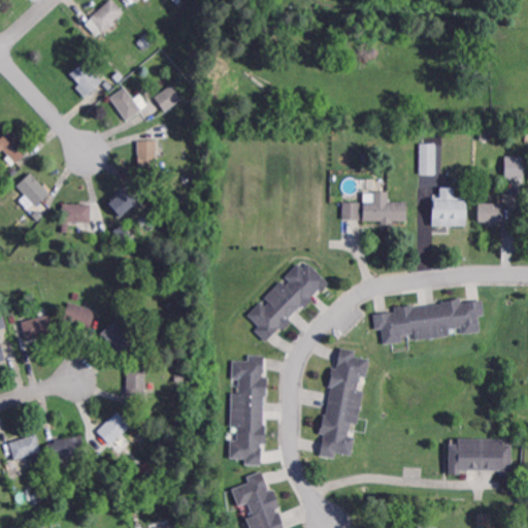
[(97,37),(85,24),(109,0),(112,0),(125,12),(97,37)]
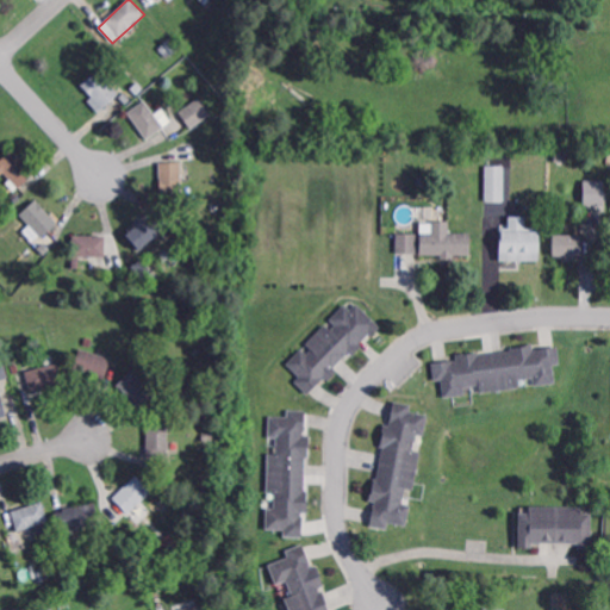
[(209,11),(201,0),(209,0),(213,7),(209,11)]
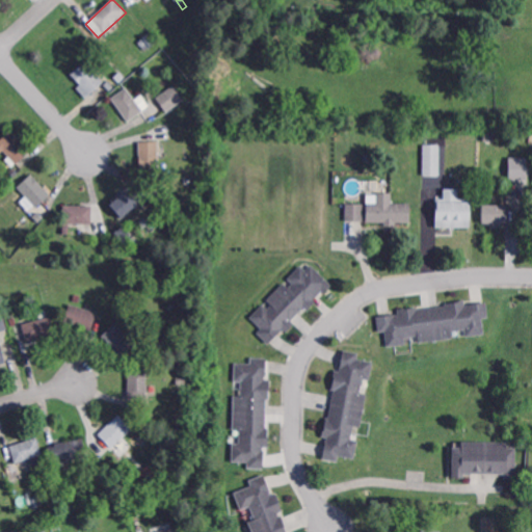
[(147,52),(139,44),(149,35),(156,44),(147,52)]
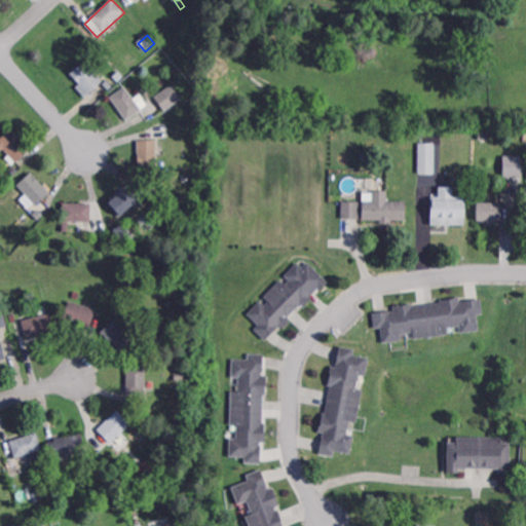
[(88,95),(70,74),(84,61),(103,81),(88,95)]
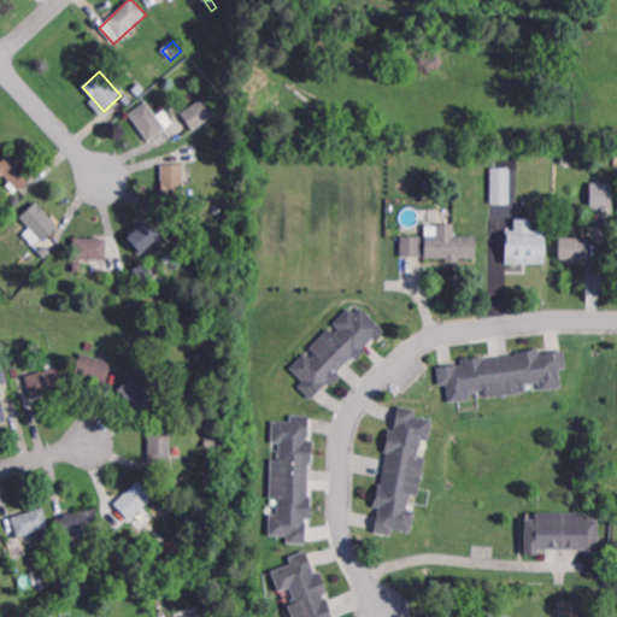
[(121,110),(117,105),(122,100),(127,106),(121,110)]
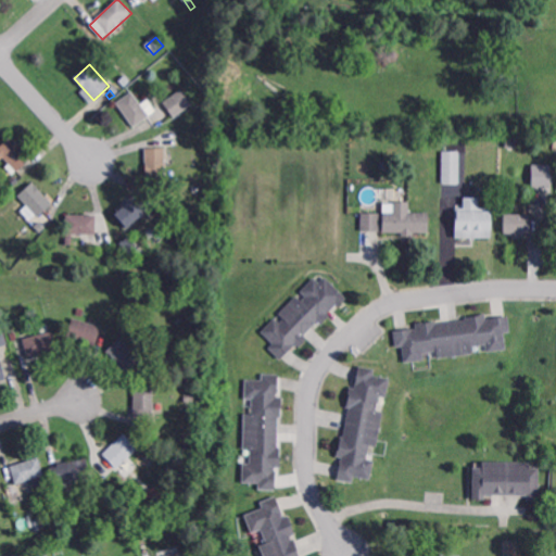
[(173,118),(163,103),(181,90),(191,105),(173,118)]
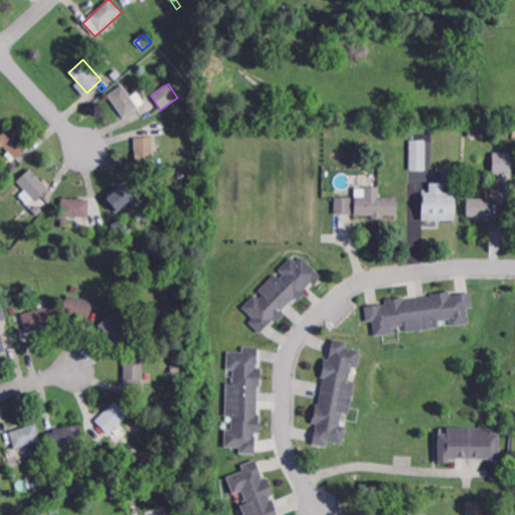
[(123,120),(107,97),(122,86),(138,109),(123,120)]
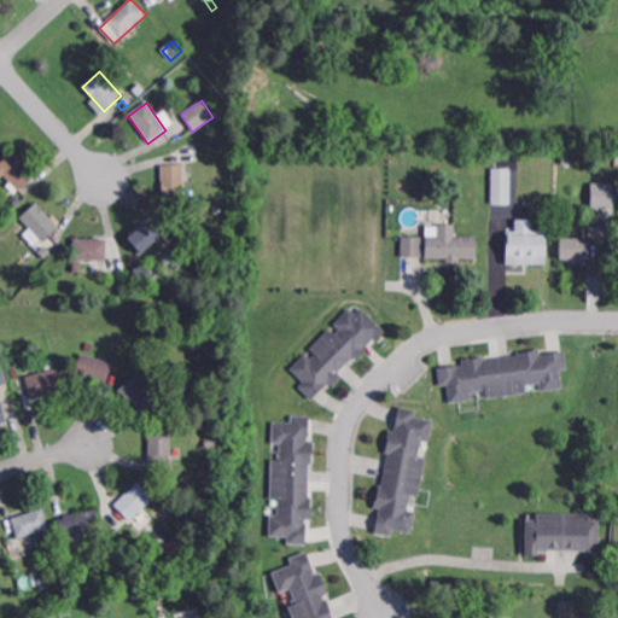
[(21,192),(0,169),(0,164),(15,152),(38,178),(21,192)]
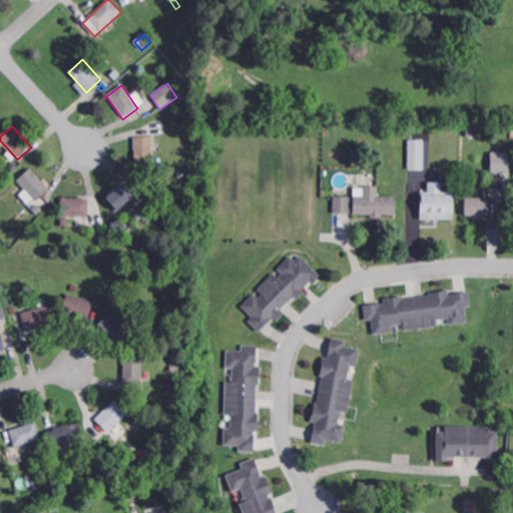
[(478,138),(467,137),(468,128),(478,129),(478,138)]
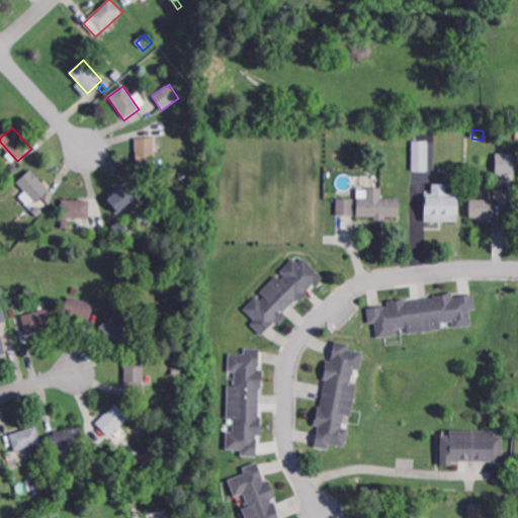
[(155,138),(155,166),(137,166),(136,139),(155,138)]
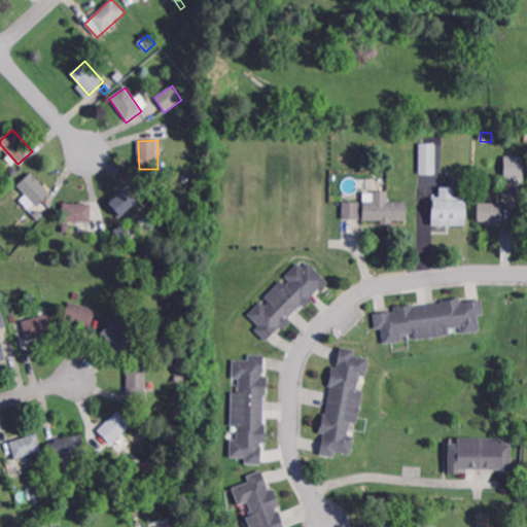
[(418,173),(434,173),(433,142),(418,143),(418,173)]
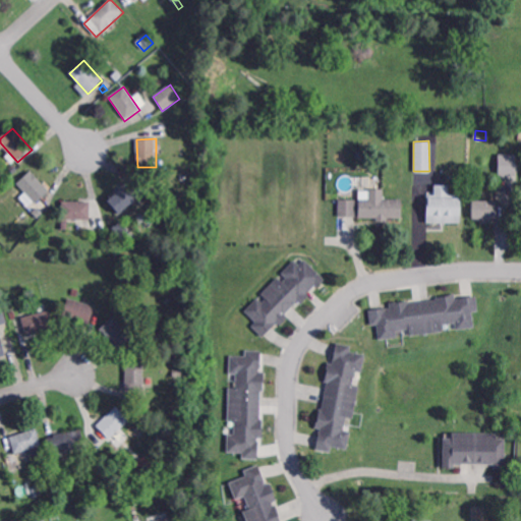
[(517,175),(517,153),(498,154),(498,176),(517,175)]
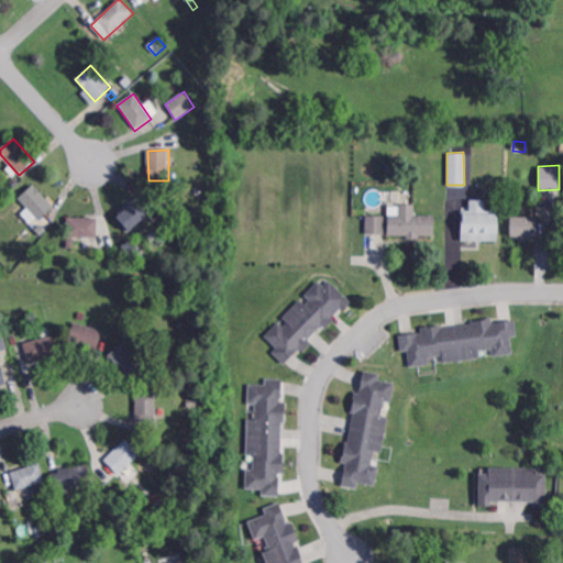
[(13,187),(10,183),(14,177),(19,181),(13,187)]
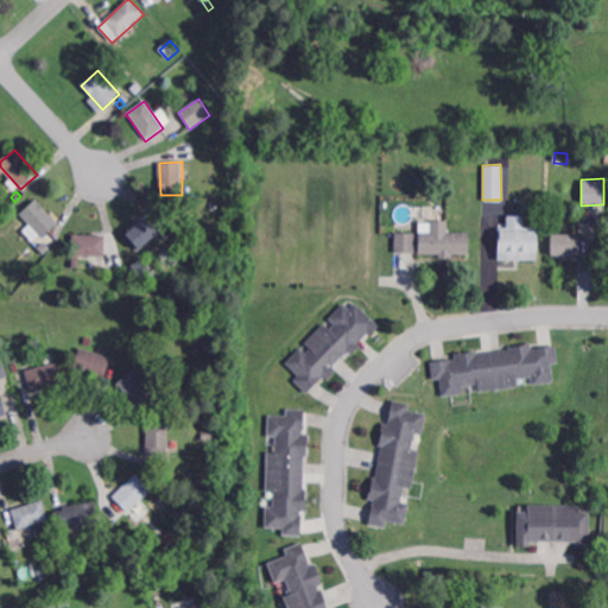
[(43,238),(21,214),(37,200),(59,223),(43,238)]
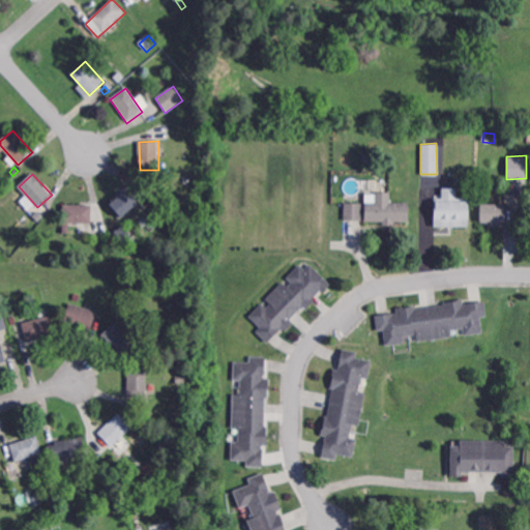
[(121,219),(109,205),(130,185),(143,200),(121,219)]
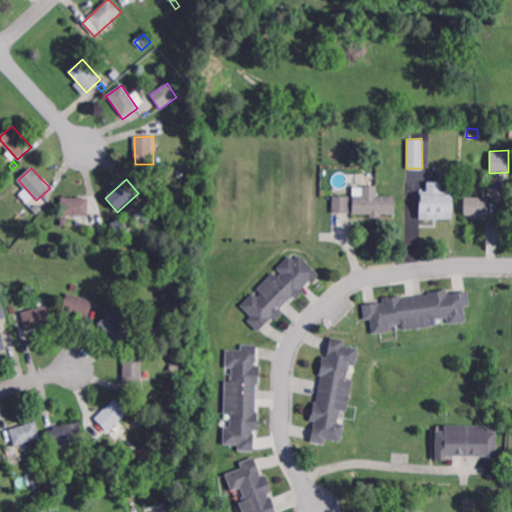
[(452,220),(419,219),(420,193),(427,193),(428,182),(441,182),(441,192),(452,192),(452,220)]
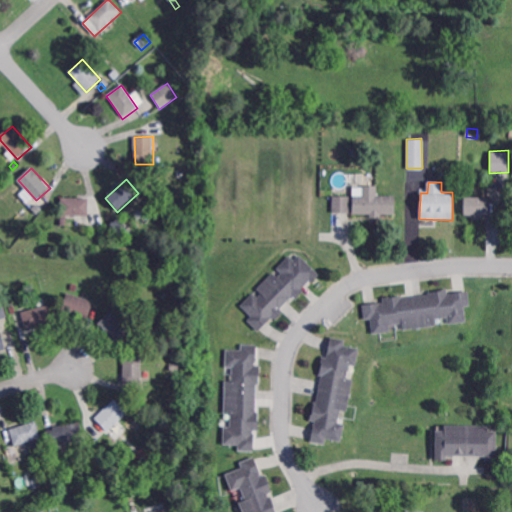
[(378,194),(396,194),(396,213),(381,213),(381,217),(371,217),(371,213),(353,213),(353,194),(355,194),(355,185),(363,185),(363,184),(378,184),(378,194)]
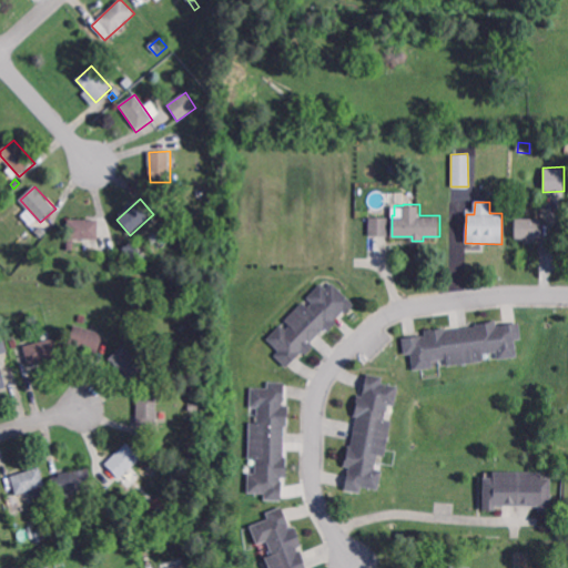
[(388,236),(369,236),(369,219),(388,219),(388,236)]
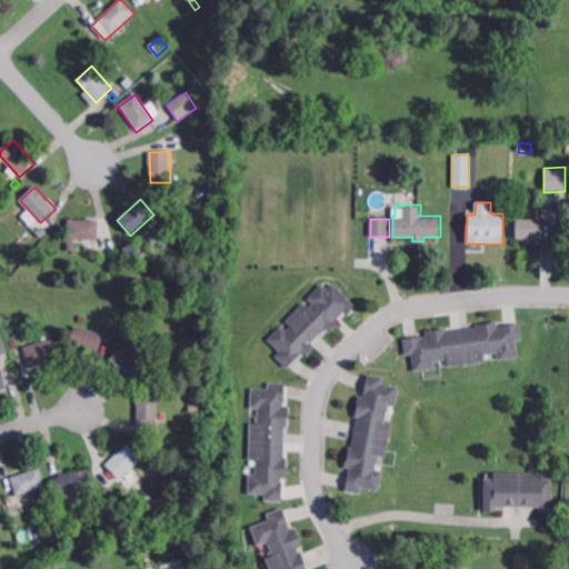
[(542,239),(516,239),(517,219),(542,219),(542,239)]
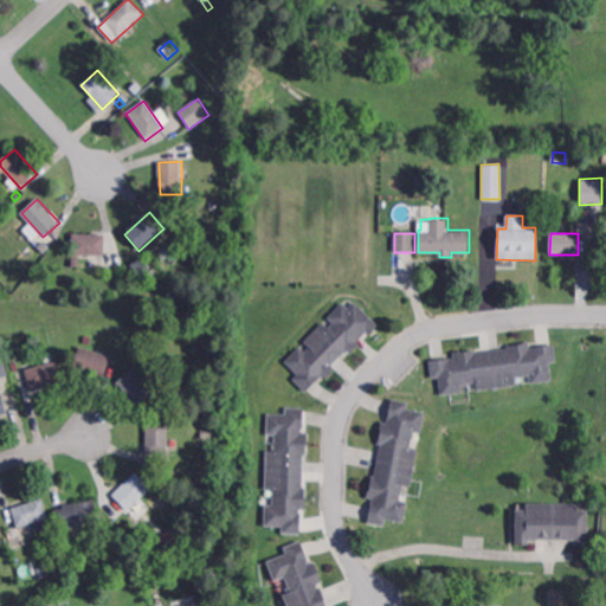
[(105,258),(79,257),(79,269),(72,269),(72,236),(105,236),(105,258)]
